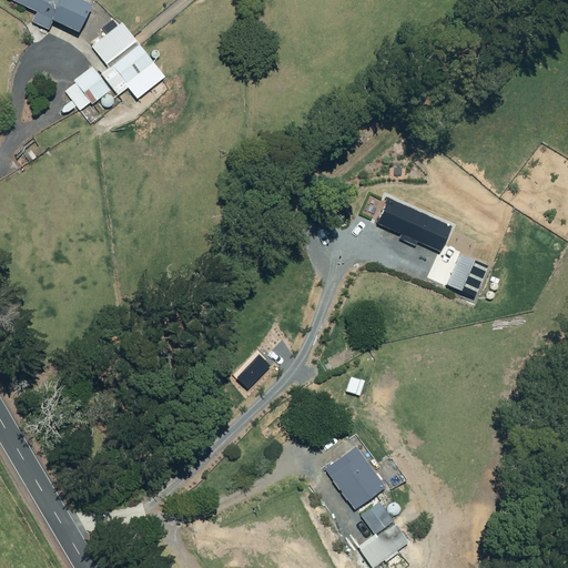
[(8,0),(38,14),(33,23),(49,31),(53,22),(81,34),(93,10),(87,7),(89,0),(8,0)]
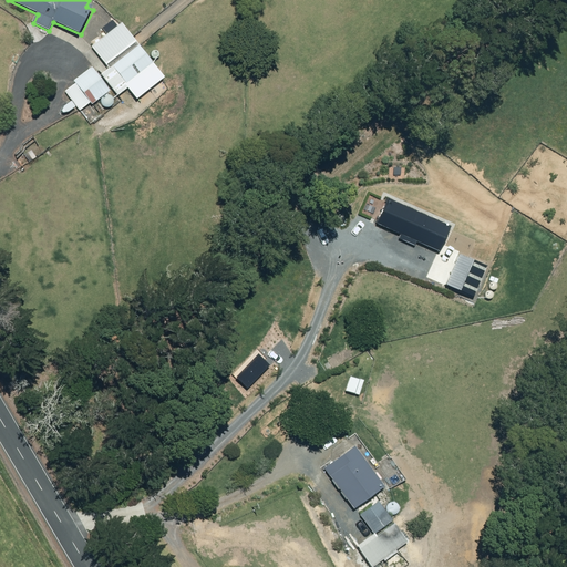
[(110,70),(102,75),(119,98),(130,89),(127,85),(154,64),(123,24),(93,48),(110,70)]
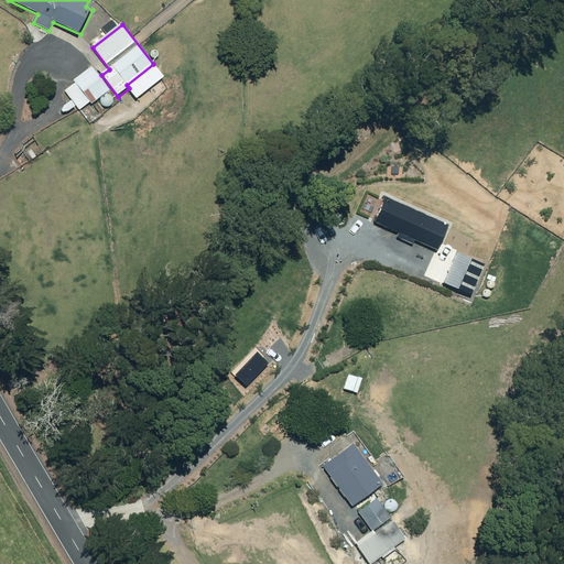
[(74,83),(76,85),(65,93),(79,111),(90,102),(93,105),(110,91),(91,68),(74,83)]
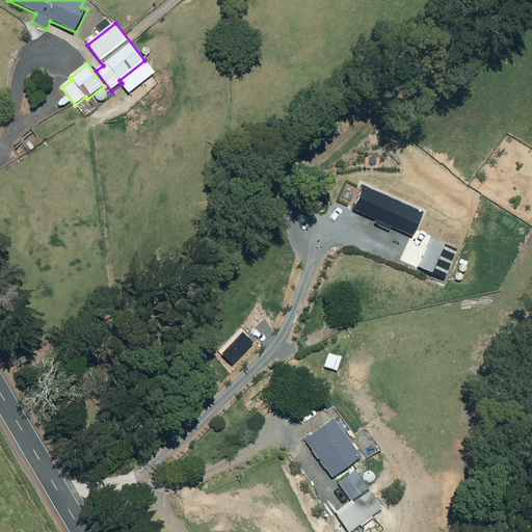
[(307,439),(335,476),(363,455),(335,417),(307,439)]
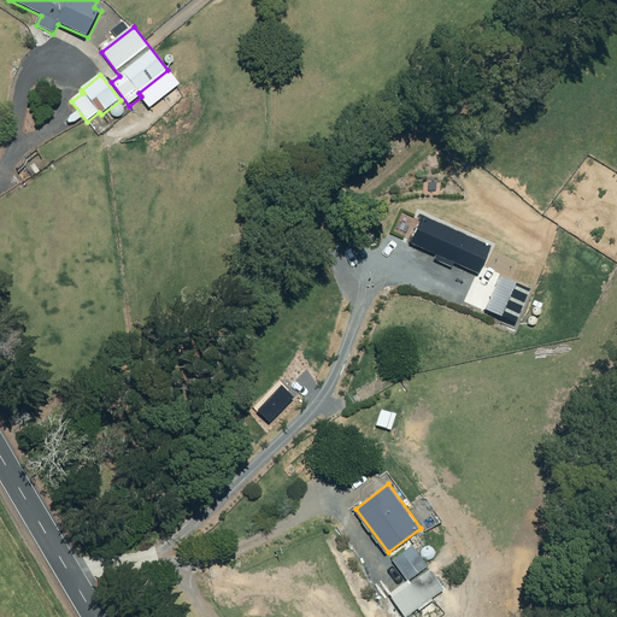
[(412,544),(393,559),(409,580),(428,565),(412,544)]
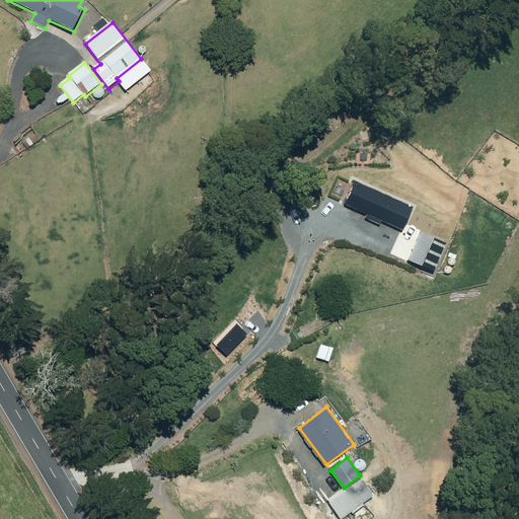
[(375,495),(363,478),(346,491),(344,488),(328,500),(343,518),(375,495)]
